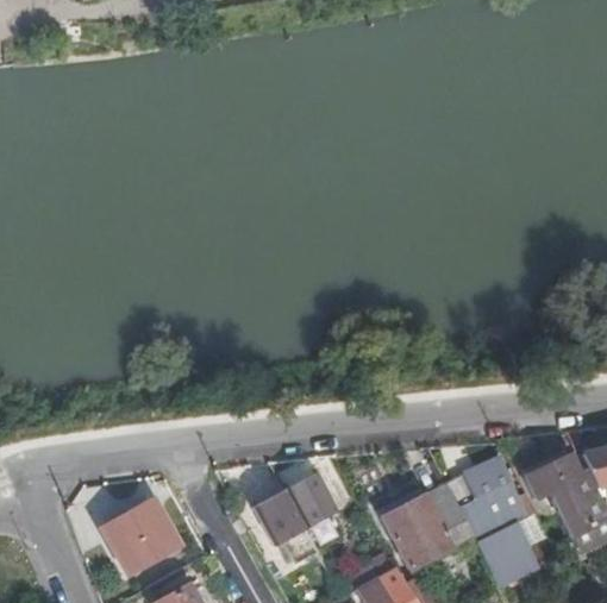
[(606,444),(581,451),(590,471),(596,483),(606,478),(606,444)]
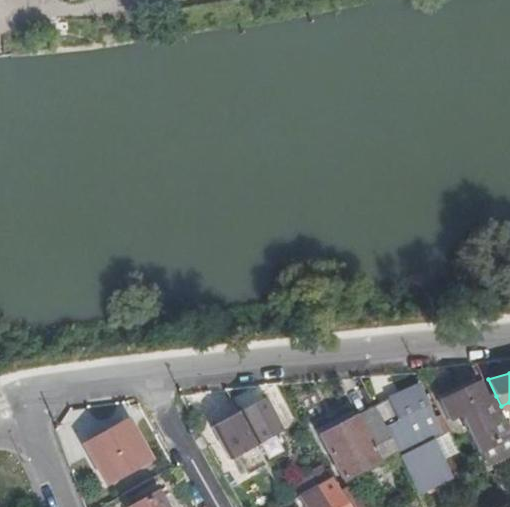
[(487,460),(509,448),(509,424),(501,406),(496,396),(488,399),(476,374),(464,379),(467,386),(443,399),(452,420),(465,413),(487,460)]
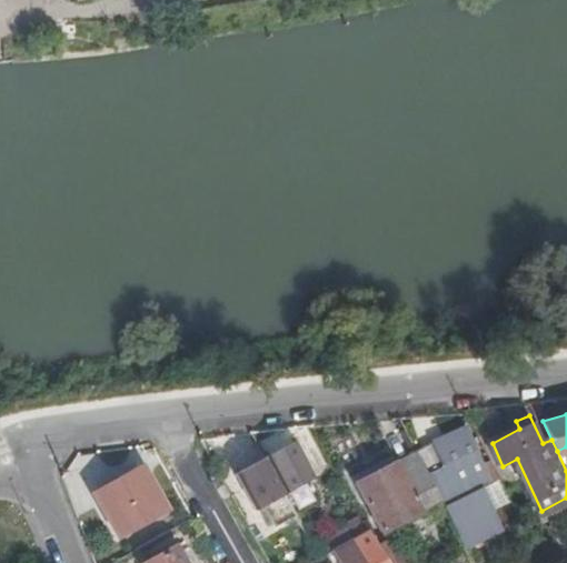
[(474,424),(417,451),(448,514),(467,505),(459,491),(484,479),(497,472),(474,424)]
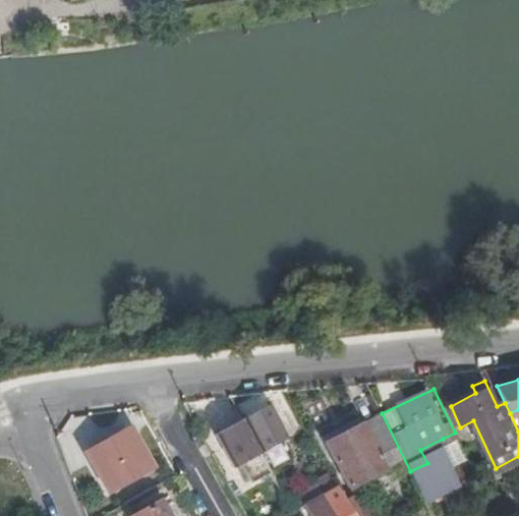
[(268,404),(243,418),(262,451),(286,437),(268,404)]
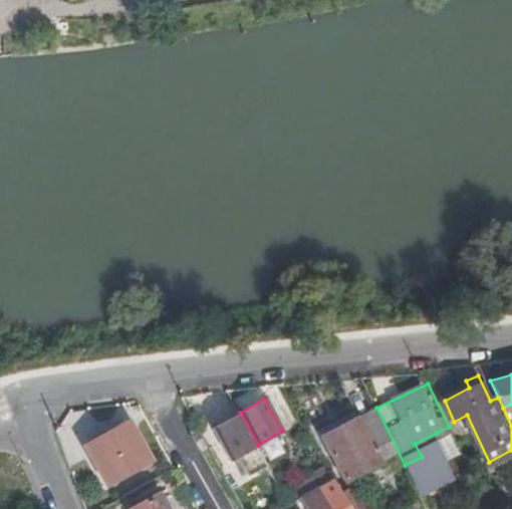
[(316,425),(321,435),(358,417),(353,407),(316,425)]
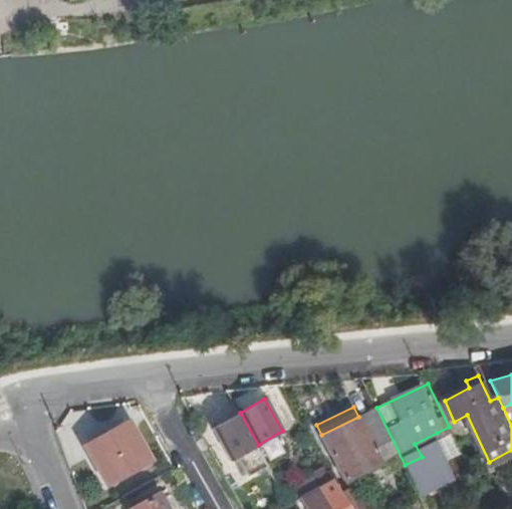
[(387,473),(405,465),(376,408),(358,417),(321,435),(342,478),(380,460),(387,473)]
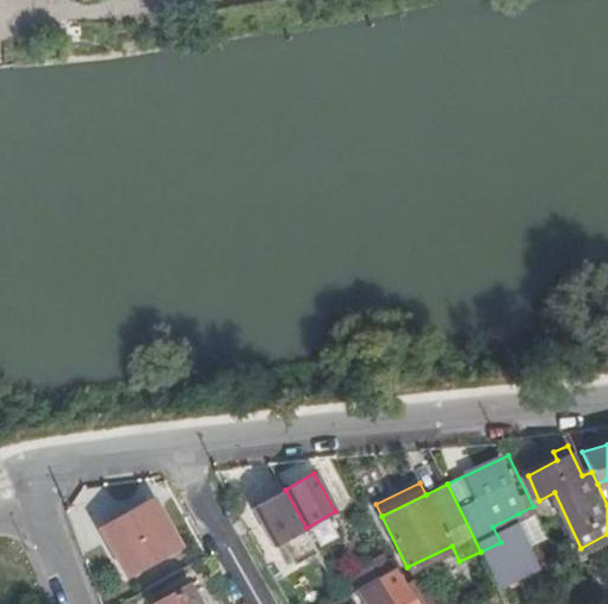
[(275,545),(306,528),(285,490),(254,506),(275,545)]
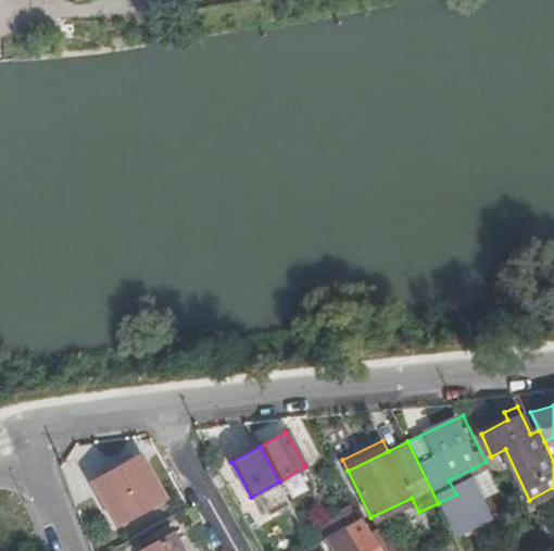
[(139,458),(97,479),(120,521),(161,499),(139,458)]
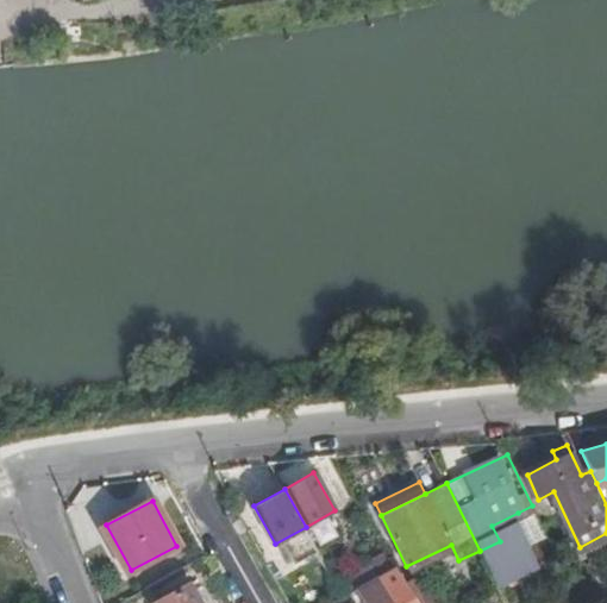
[(542,561),(518,513),(492,526),(500,541),(480,551),(496,584),(542,561)]
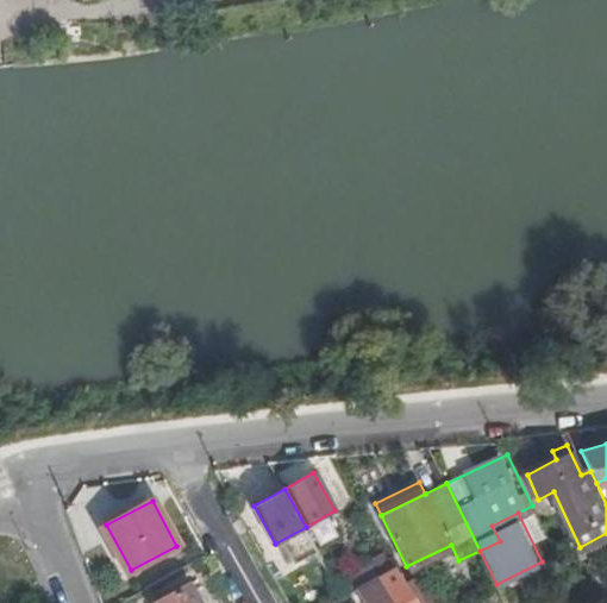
[(305,558),(319,551),(312,540),(299,547),(305,558)]
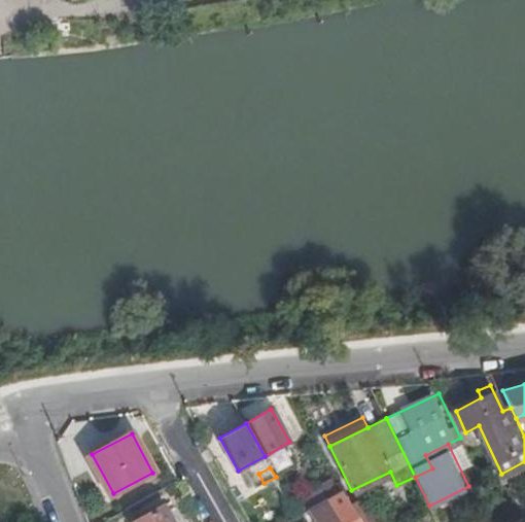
[(355,521),(346,505),(338,490),(328,495),(306,509),(313,521),(355,521)]
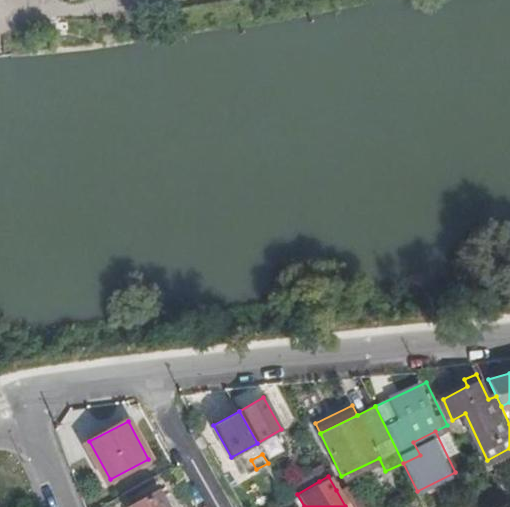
[(126,502),(128,506),(172,506),(160,484),(126,502)]
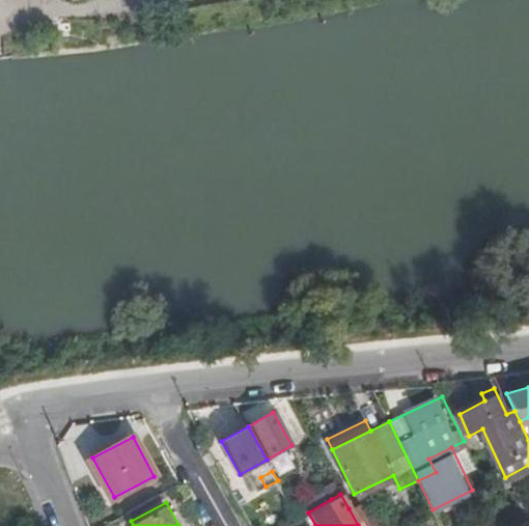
[(373,525),(360,502),(349,508),(358,525),(373,525)]
